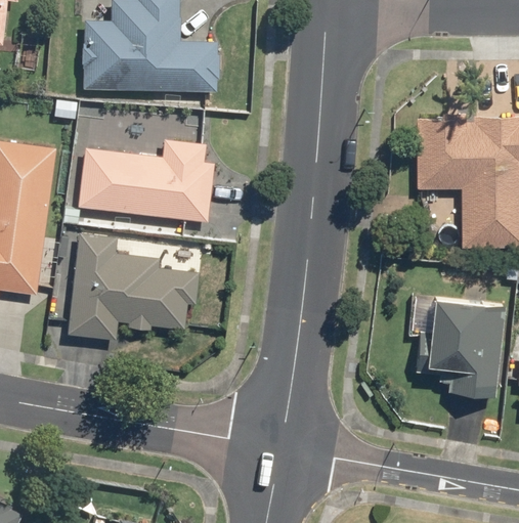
[(0,0),(0,45),(3,46),(8,0),(18,1),(18,0),(0,0)]
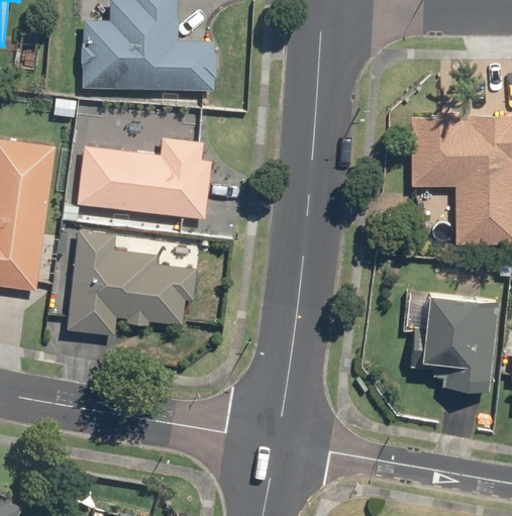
[(83,18),(82,89),(217,91),(218,40),(179,39),(179,0),(108,0),(108,18),(83,18)]
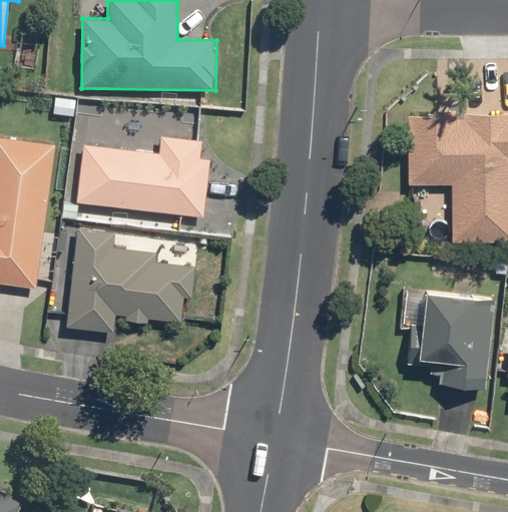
[(431,116),(406,117),(408,186),(452,185),(453,243),(507,242),(507,114),(456,115),(456,110),(431,110),(431,116)]
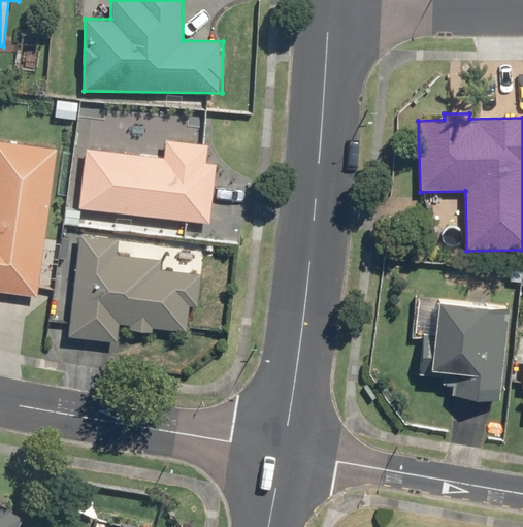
[(85,149),(78,209),(209,224),(216,163),(207,162),(209,143),(165,139),(163,157),(85,149)]
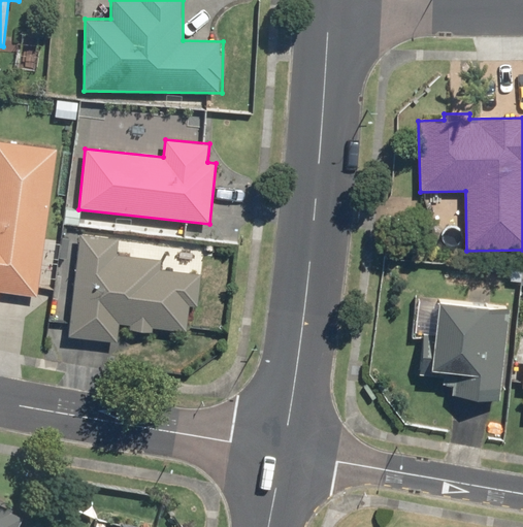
[(0,293),(37,298),(57,149),(0,140),(0,293)]
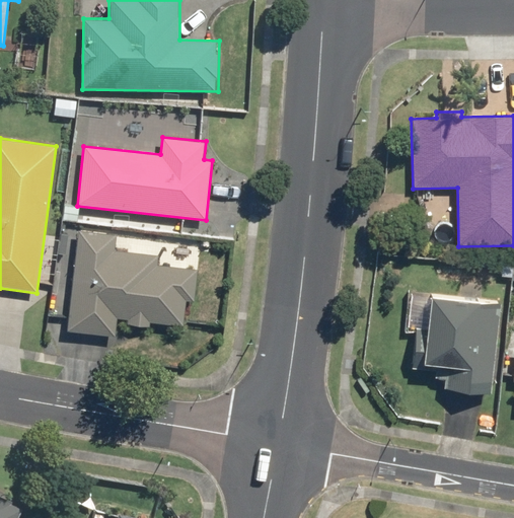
[(79,230),(67,331),(116,338),(118,319),(128,320),(128,324),(149,327),(150,323),(184,326),(187,302),(195,302),(199,270),(158,265),(159,255),(117,250),(118,234),(79,230)]
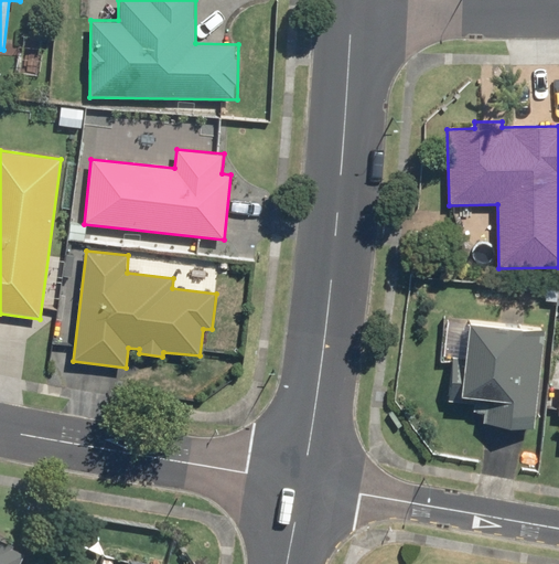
[(545,328),(447,320),(443,357),(451,357),(447,403),(482,405),(481,424),(537,428),(545,328)]
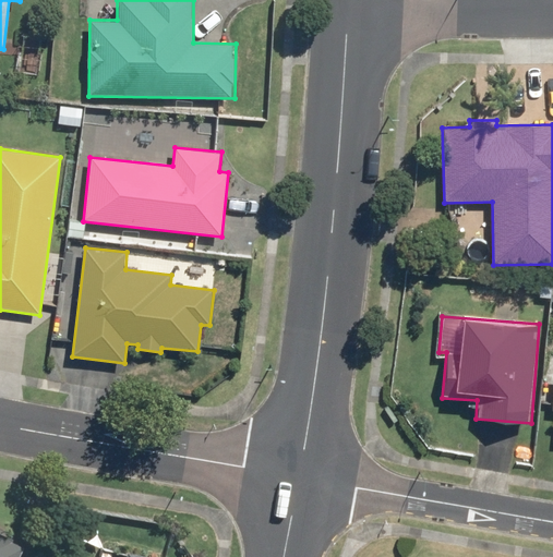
[(14,556),(20,546),(0,537),(0,556),(14,556)]
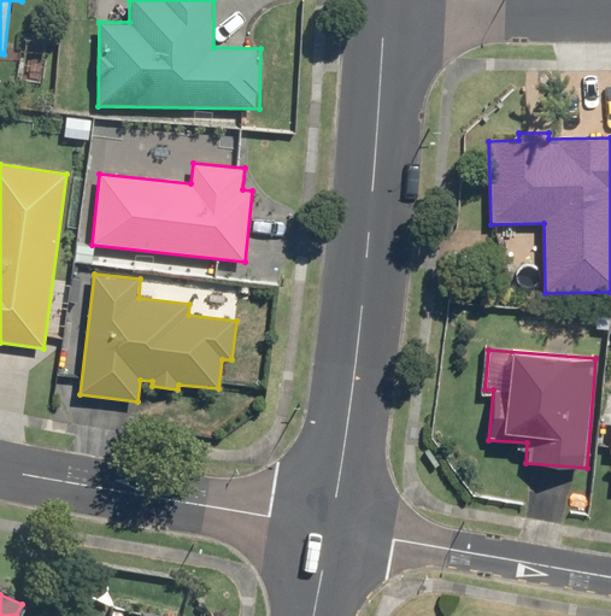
All buildings are outlined.
